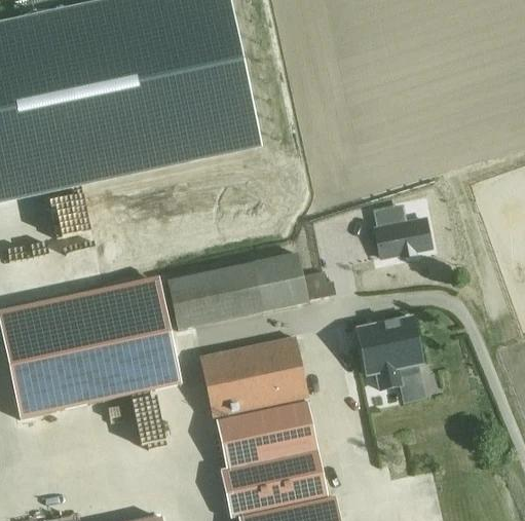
[(118,0),(0,25),(0,193),(259,139),(229,0),(118,0)]
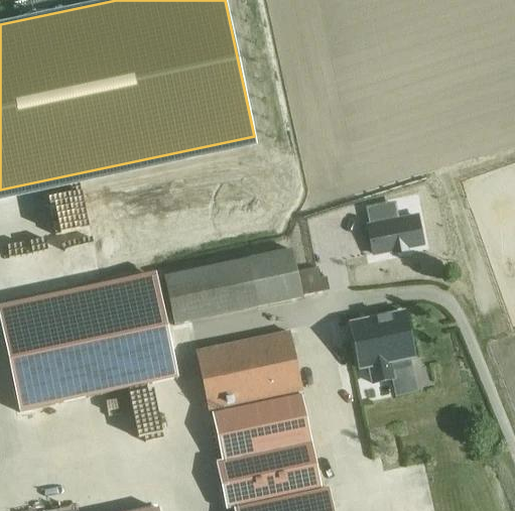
[(175,322),(259,303),(303,294),(303,293),(297,269),(292,246),(249,256),(164,273),(175,322)]
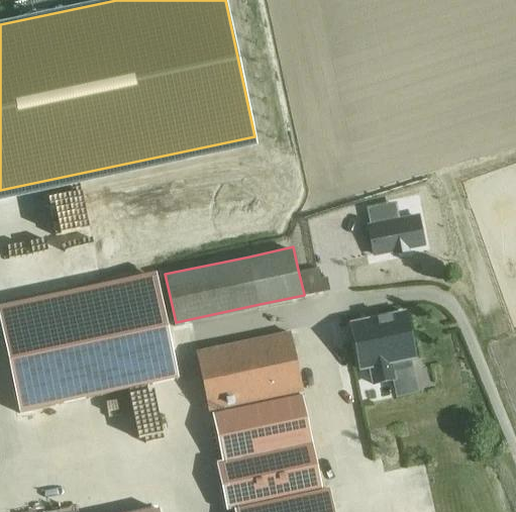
[(319,266),(298,270),(304,294),(324,289),(319,266)]
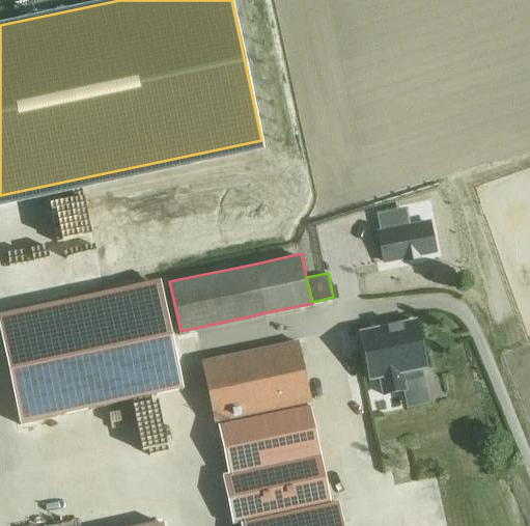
[(160,284),(0,316),(0,325),(19,419),(180,386),(160,284)]
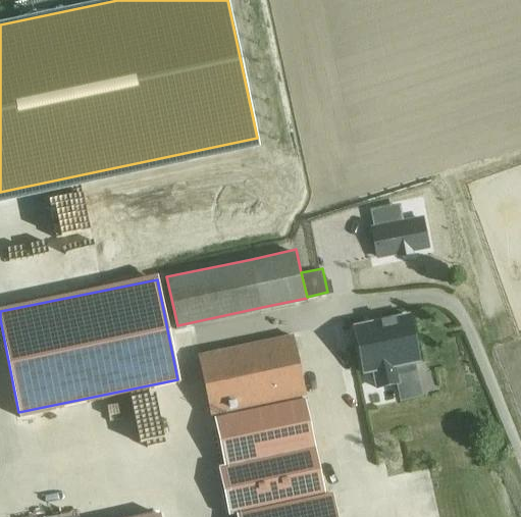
[(409,312),(355,323),(365,370),(374,368),(377,384),(400,379),(398,372),(416,368),(414,360),(419,359),(409,312)]
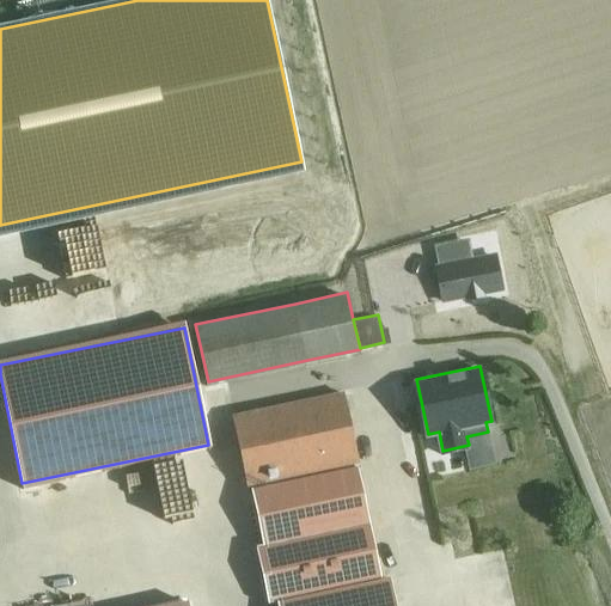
[(398,605),(392,579),(384,580),(383,576),(370,519),(358,464),(360,463),(344,390),(233,414),(248,487),(251,487),(263,543),(257,544),(269,601),(277,599),(279,605),(398,605)]
